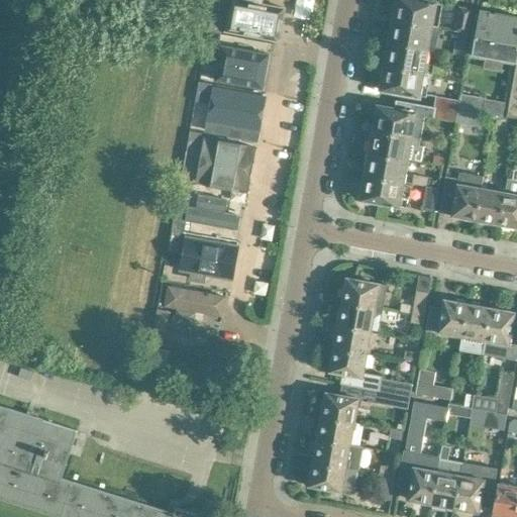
[(239,0),(231,0),(225,30),(279,40),(285,8),(255,3),(256,0),(247,0),(247,1),(239,0)]
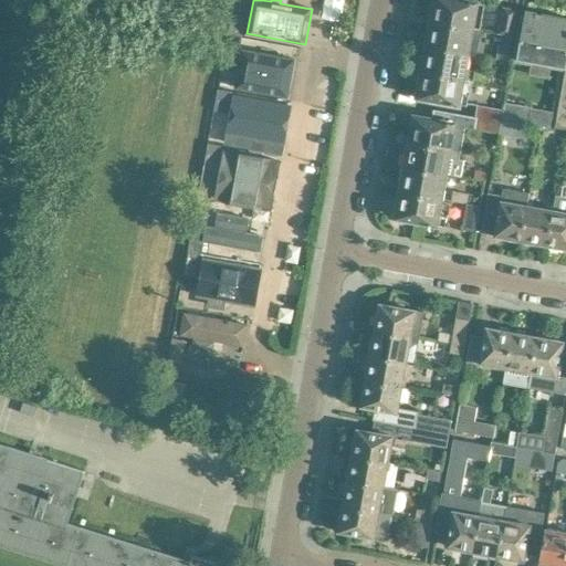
[(431,9),(430,17),(432,21),(474,29),(474,28),(481,29),(485,4),(460,0),(436,0),(435,7),(431,9)]
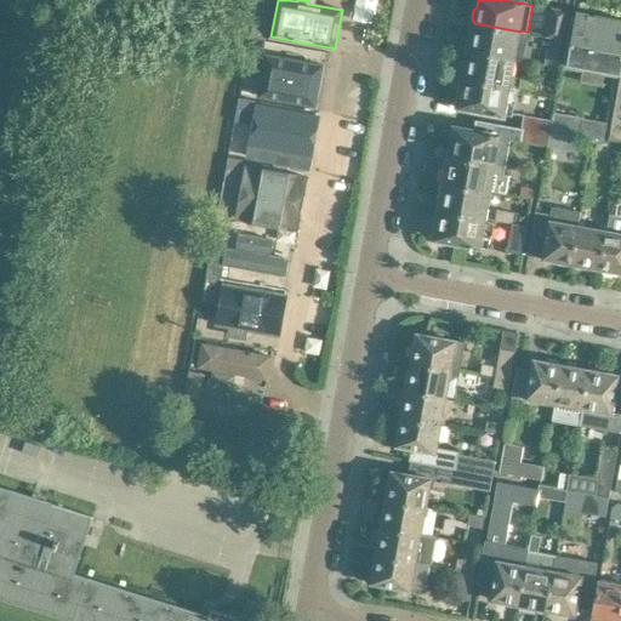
[(562,39),(568,11),(552,9),(547,35),(546,36),(562,39)]
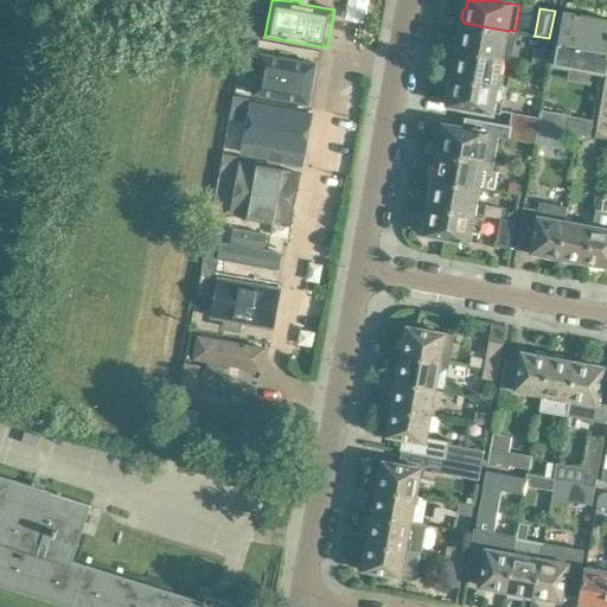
[(606,20),(563,13),(558,37),(554,36),(549,66),(569,69),(568,80),(589,84),(590,74),(606,77),(606,72),(606,20)]
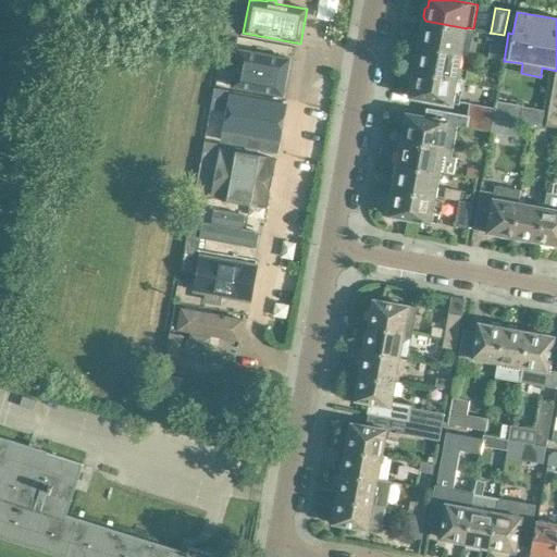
[(461,54),(467,28),(425,21),(423,32),(420,34),(417,46),(461,54)]
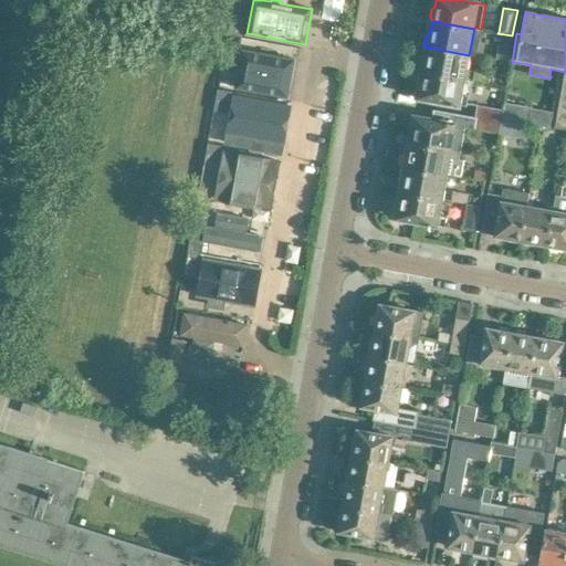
[(499,32),(482,30),(481,39),(496,42),(498,33),(499,32)]
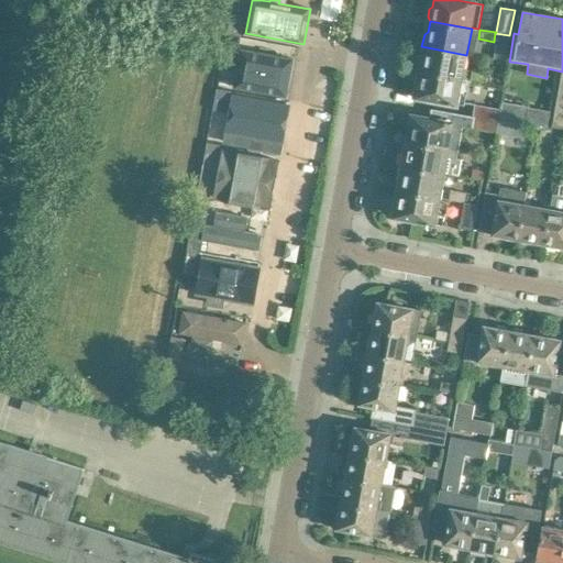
[(222,57),(220,69),(233,72),(235,59),(240,36),(227,34),(222,57)]
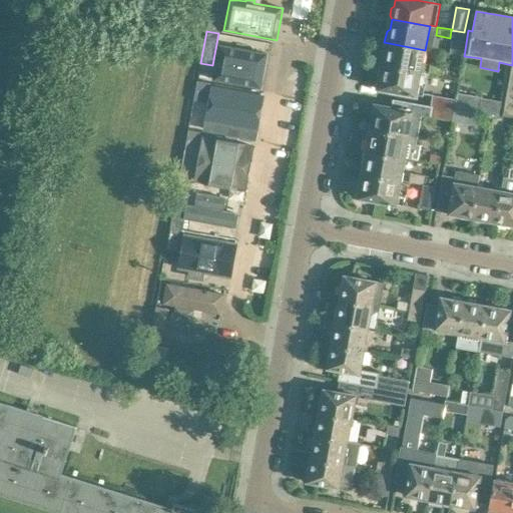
[(425,50),(384,42),(382,53),(384,56),(383,65),(421,72),(425,50)]
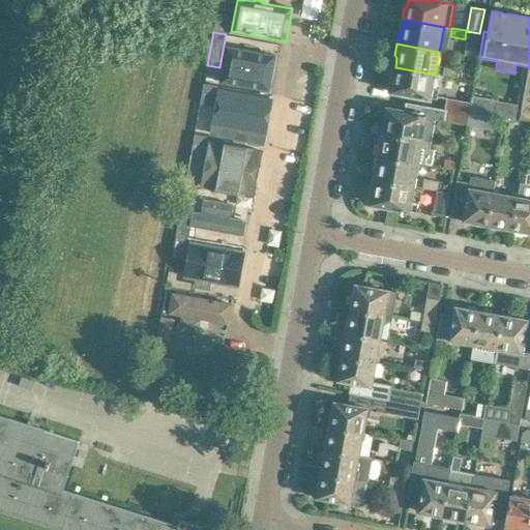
[(231,52),(225,86),(268,94),(274,60),(231,52)]
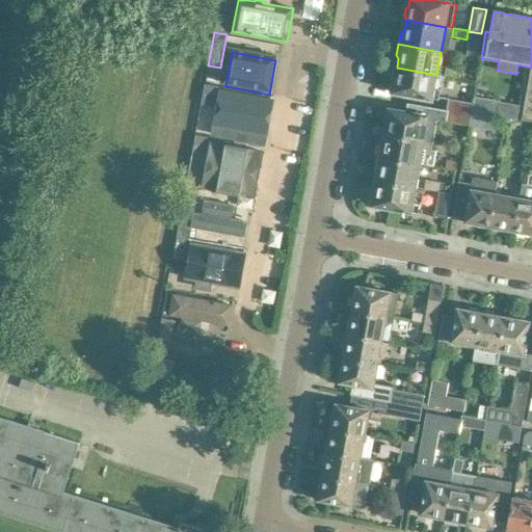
[(531,63),(531,68),(523,118),(531,121),(531,63)]
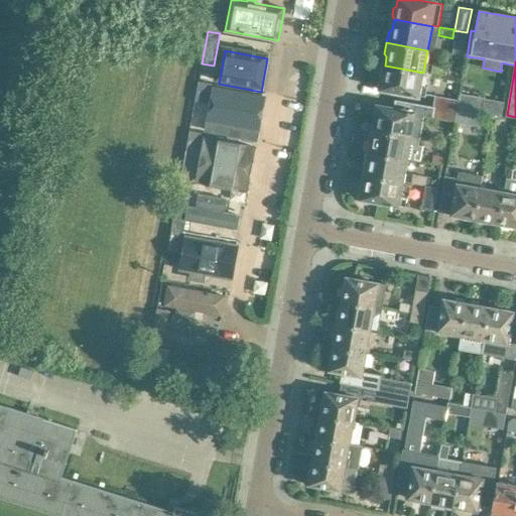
[(447,67),(433,63),(431,73),(445,76),(447,67)]
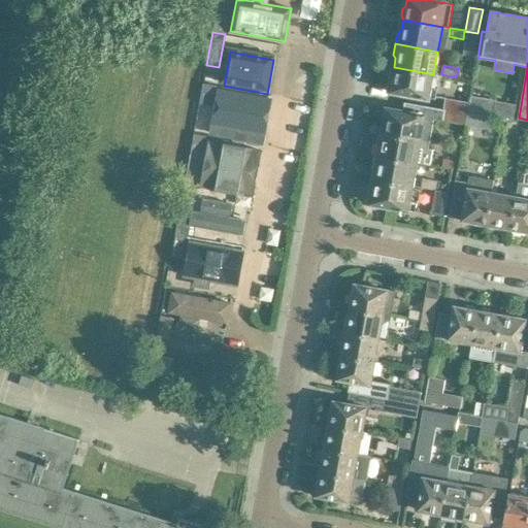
[(391,70),(389,78),(391,80),(390,91),(435,100),(437,89),(439,75),(433,74),(394,67),(394,68),(391,70)]
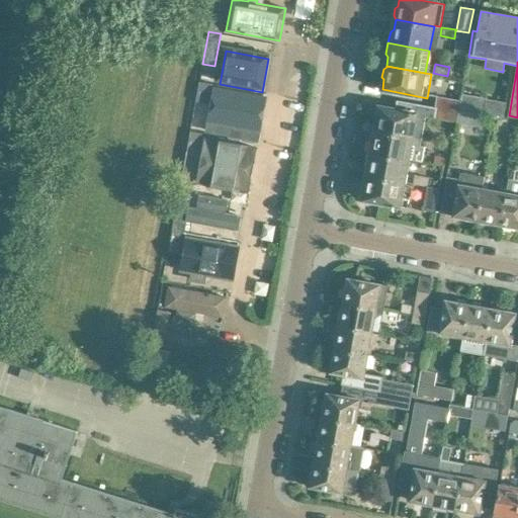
[(211,84),(199,82),(195,102),(207,104),(211,84)]
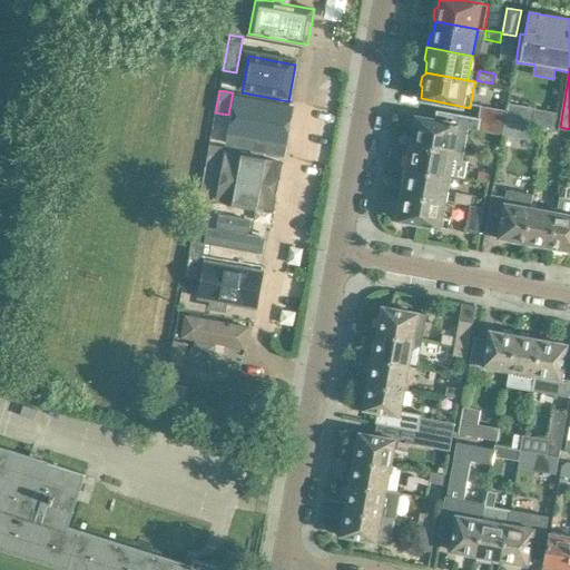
[(294,115),(232,104),(224,153),(251,158),(252,143),(288,150),(294,115)]
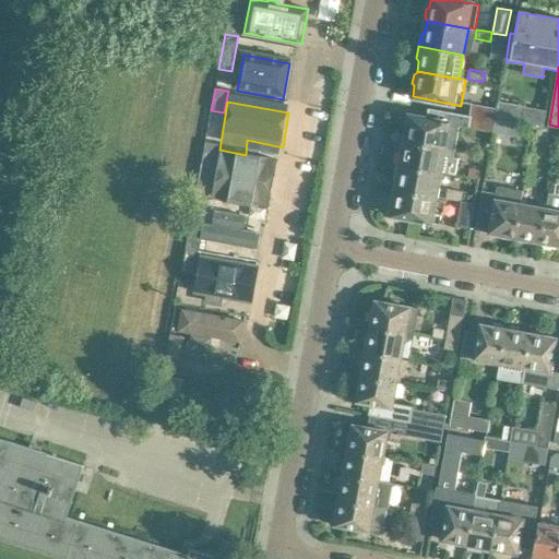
[(499,102),(498,108),(496,117),(523,122),(525,106),(499,102)]
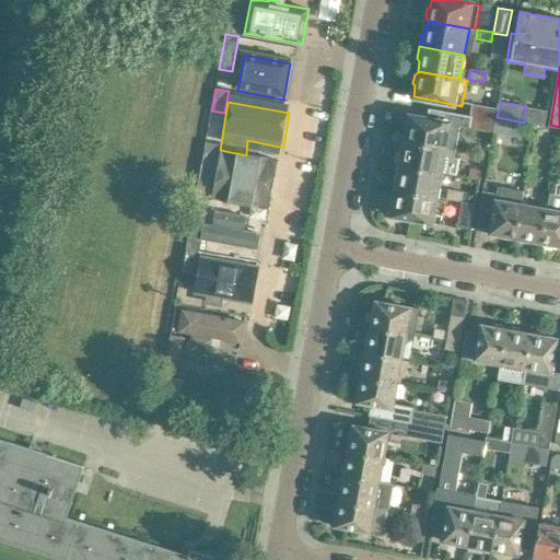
[(497,117),(499,108),(473,103),(470,117),(496,121),(497,117)]
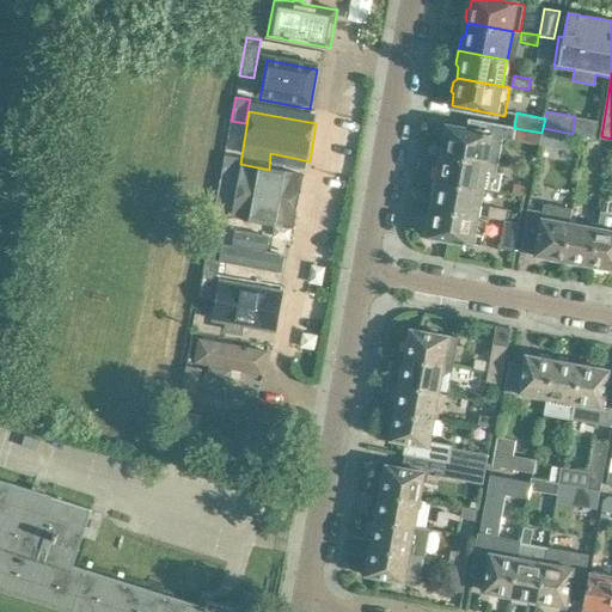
[(442,152),(442,154),(499,165),(500,163),(502,145),(500,145),(500,136),(448,126),(446,138),(442,140),(440,148),(442,152)]
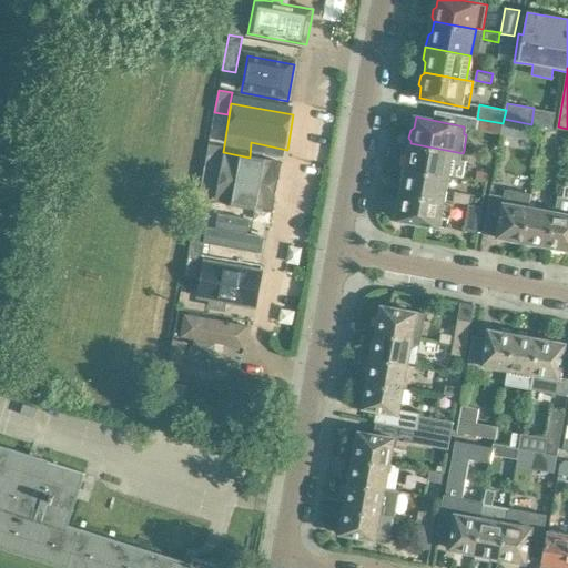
[(501,133),(503,123),(477,119),(475,129),(501,133)]
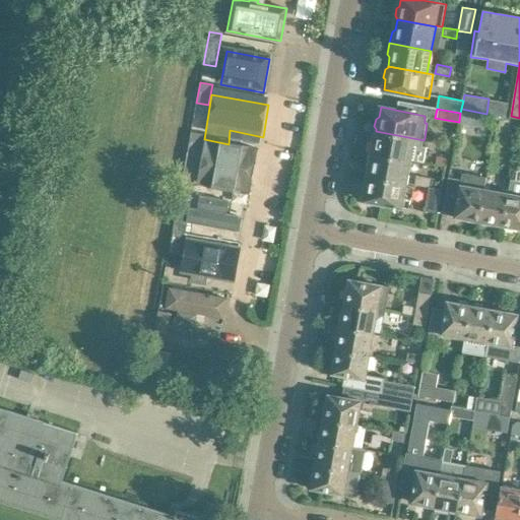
[(484,126),(486,114),(461,109),(460,113),(459,122),(484,126)]
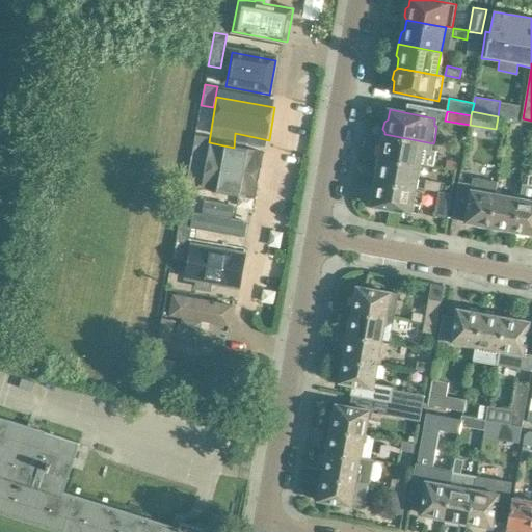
[(436,151),(432,151),(433,143),(384,134),(382,143),(379,145),(377,157),(420,164),(433,167),(436,151)]
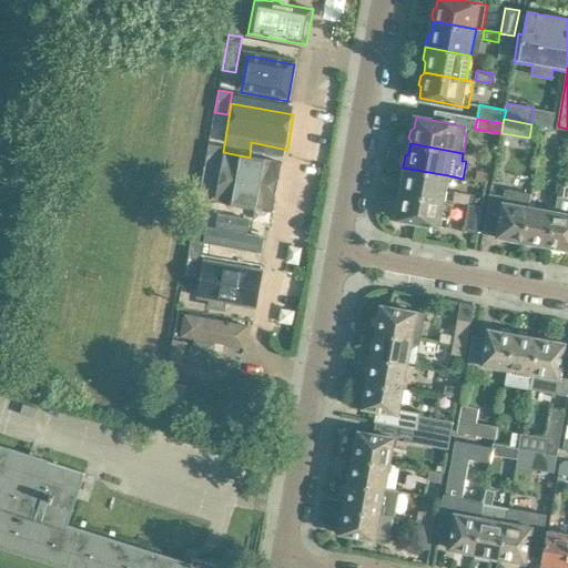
[(221,146),(209,144),(198,199),(211,201),(222,146),(221,146)]
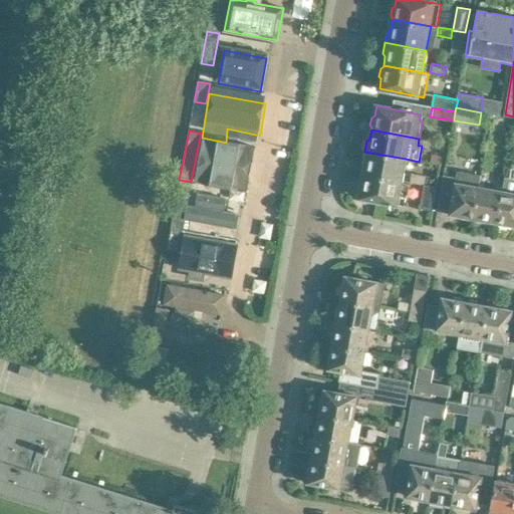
[(238,195),(246,154),(204,146),(196,187),(238,195)]
